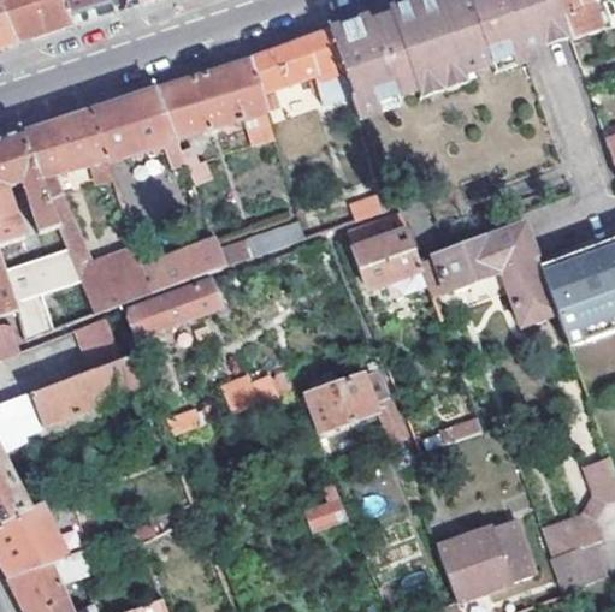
[(0,10),(15,41),(24,39),(70,24),(58,0),(0,0),(0,10)]
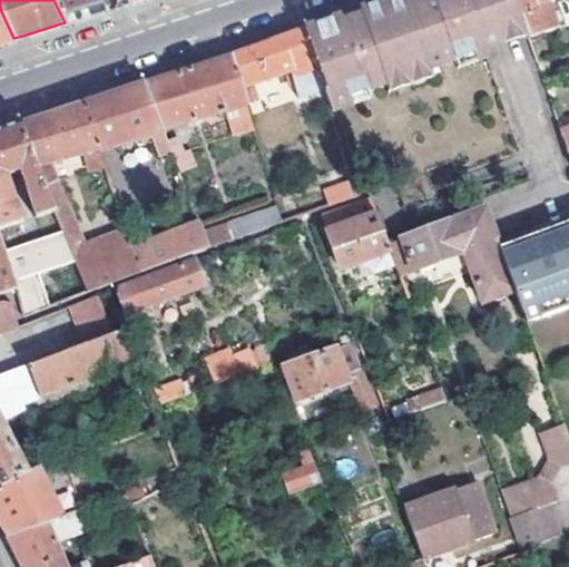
[(117,6),(128,2),(127,0),(54,0),(65,22),(117,6)]
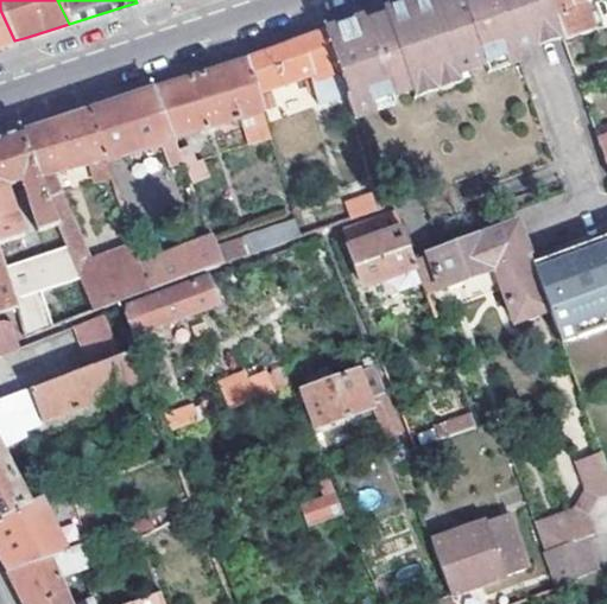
[(413,94),(456,78),(431,0),(403,0),(379,8),(381,14),(362,20),(360,16),(342,21),(322,29),(345,91),(343,93),(351,115),(372,107),(370,100),(411,84),(413,94)]
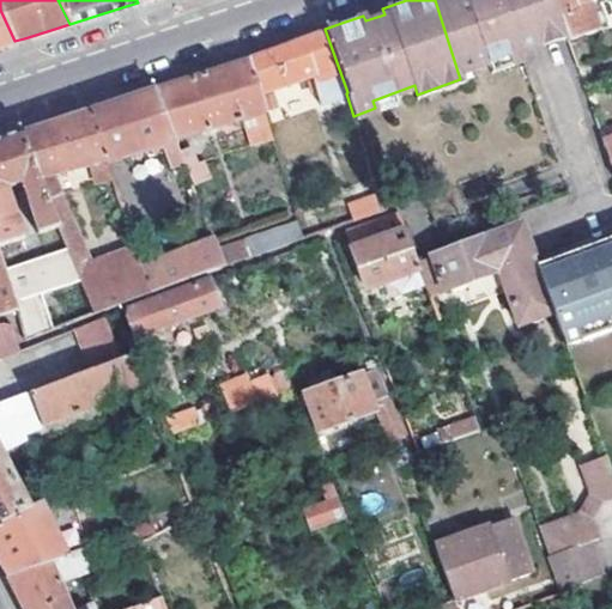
[(461,67),(500,54),(504,52),(508,62),(522,56),(519,47),(502,0),(435,0),(460,79),(464,78),(461,67)]
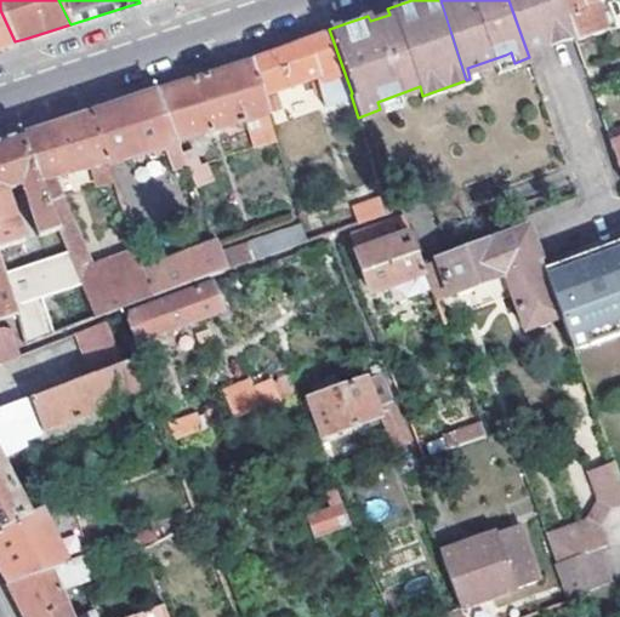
[(508,0),(525,47),(550,39),(573,30),(564,4),(562,4),(561,0),(508,0)]
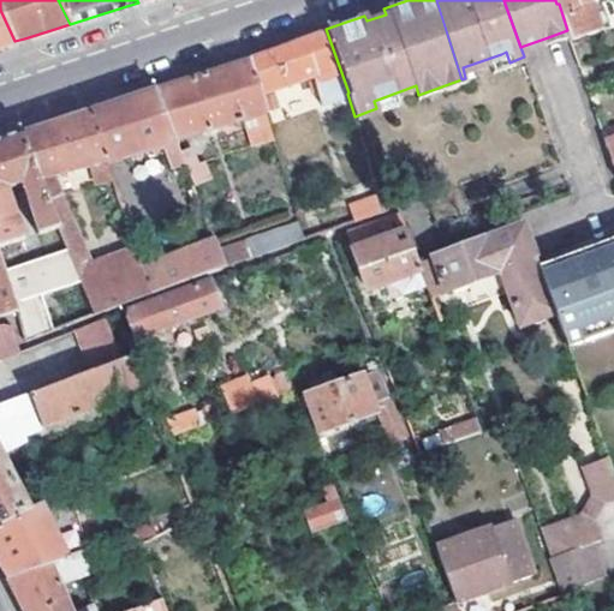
[(555,0),(556,4),(559,4),(567,30),(571,39),(601,28),(596,10),(602,7),(600,0),(555,0)]
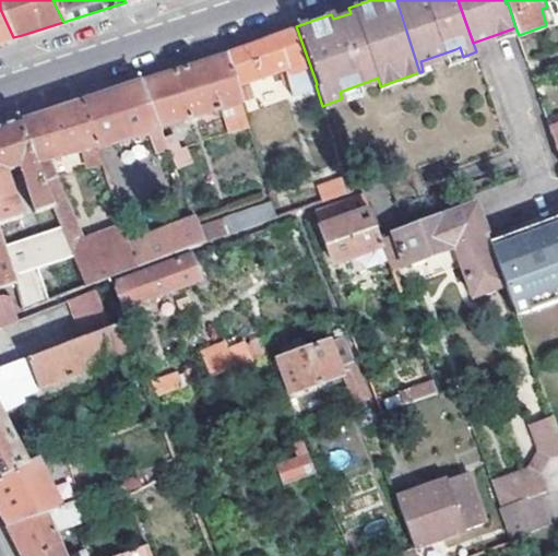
[(0,42),(13,37),(0,9),(0,42)]
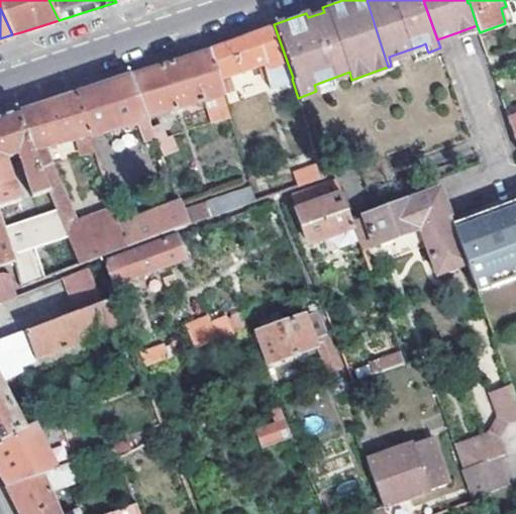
[(272,85),(292,79),(293,78),(274,24),(253,31),(210,47),(223,90),(233,87),(228,72),(263,61),(272,85)]
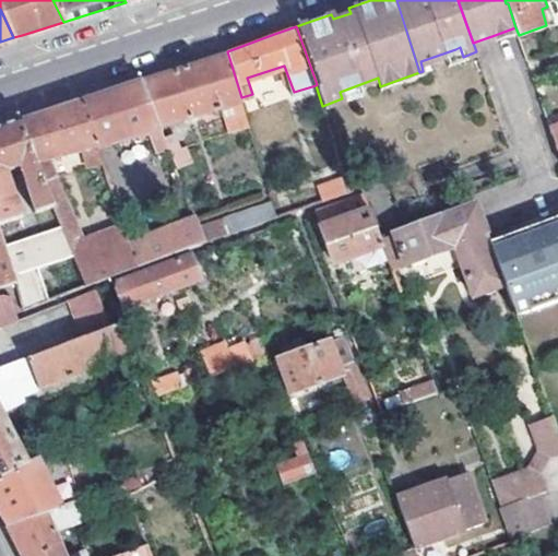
[(248,120),(241,97),(227,51),(183,66),(139,80),(157,126),(158,126),(221,105),(228,127),(248,120)]
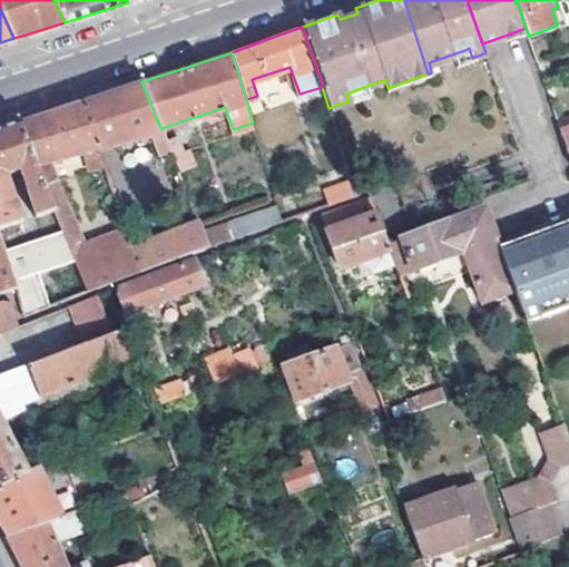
[(160,128),(141,81),(95,96),(84,100),(99,150),(150,133),(158,152),(170,148),(166,139),(162,128),(160,128)]
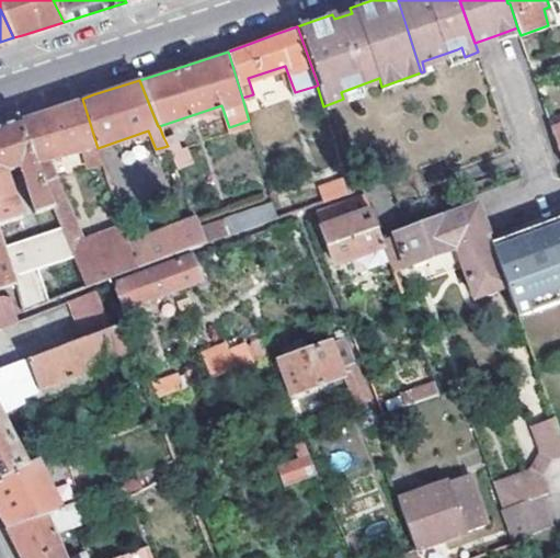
[(53,163),(98,148),(82,99),(48,109),(18,118),(53,204),(60,225),(65,234),(79,270),(86,285),(136,266),(127,241),(122,227),(84,245),(53,163)]
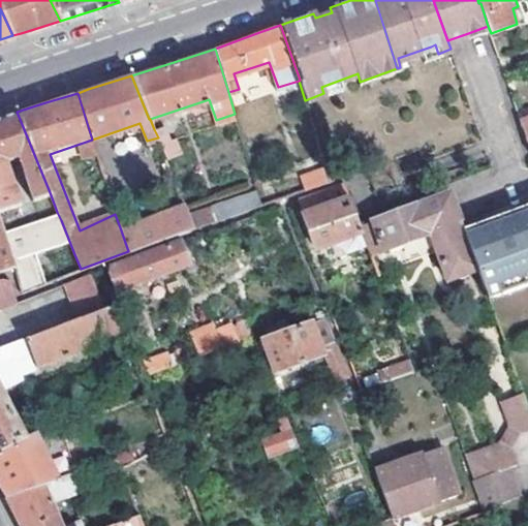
[(0,209),(20,203),(5,159),(17,156),(31,198),(50,192),(17,112),(0,117),(0,209)]
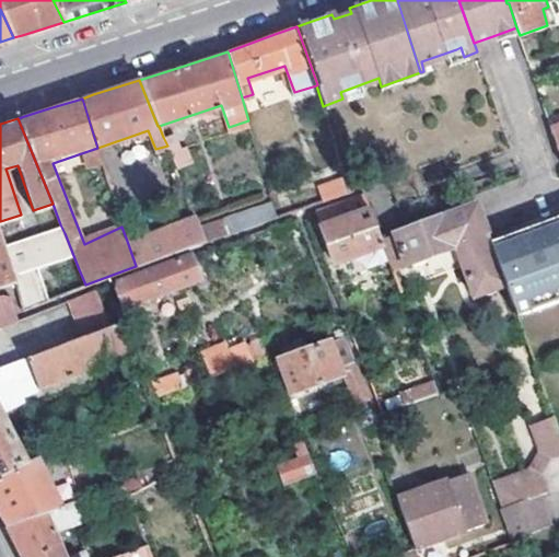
[(558,151),(558,119),(548,124),(558,151)]
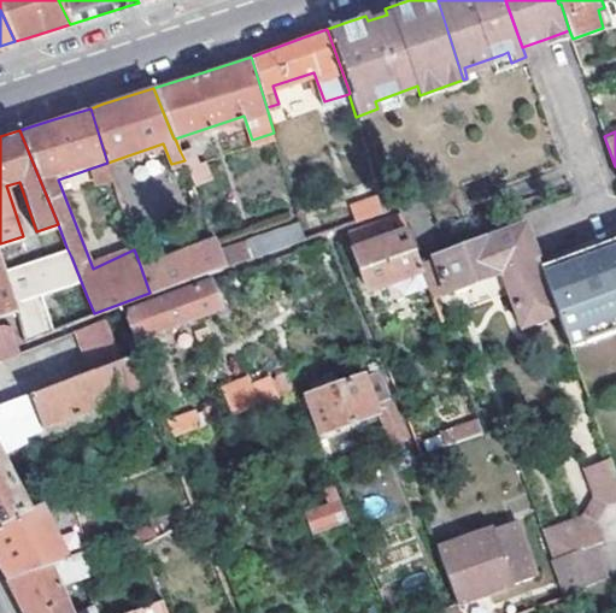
[(185,160),(185,161),(193,158),(188,147),(180,151),(185,160)]
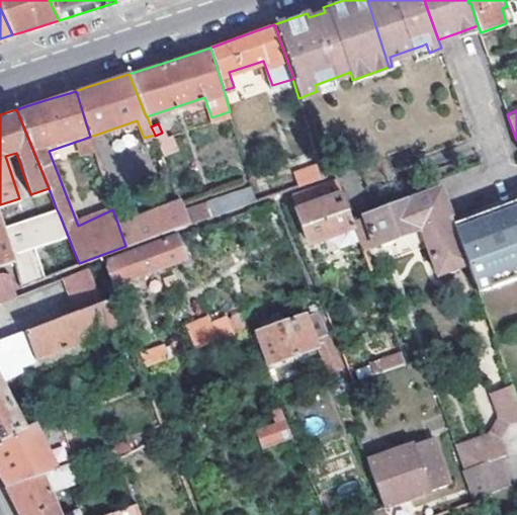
[(155,136),(161,151),(174,146),(168,131),(162,133),(155,136)]
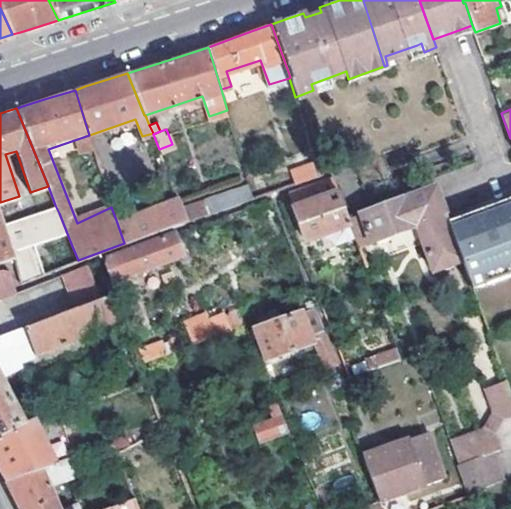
[(294,181),(317,173),(313,161),(290,170),(294,181)]
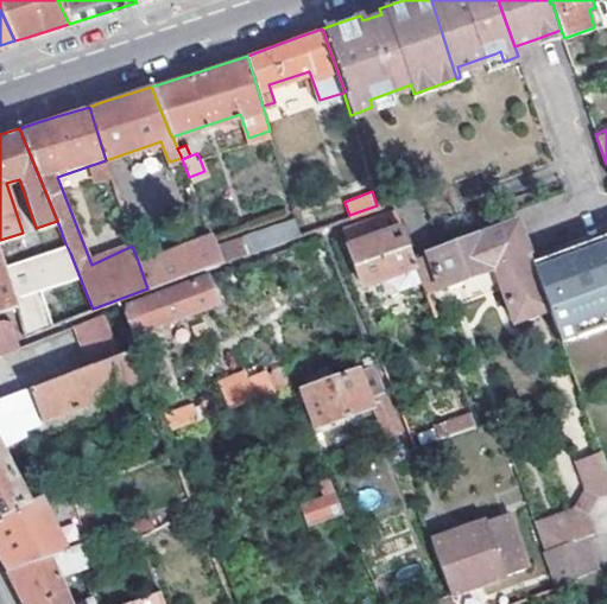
[(394,208),(342,226),(361,283),(415,264),(412,255),(394,208)]
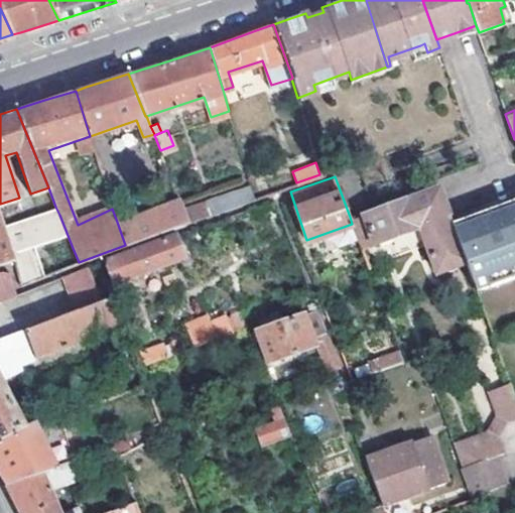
[(189,222),(211,214),(255,198),(251,185),(205,200),(183,208),(189,222)]
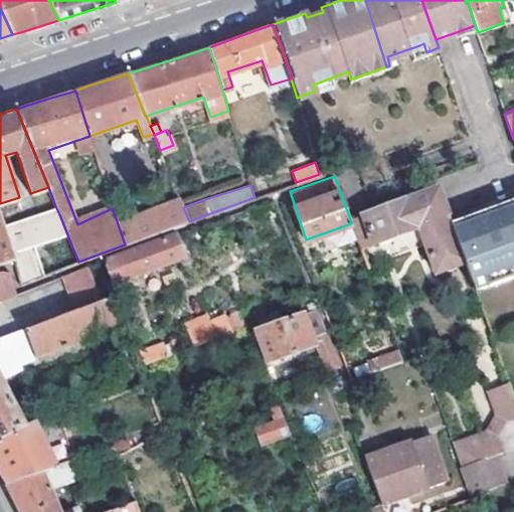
[(351,223),(361,252),(417,231),(435,276),(464,265),(448,221),(436,186),(349,216),(351,223)]
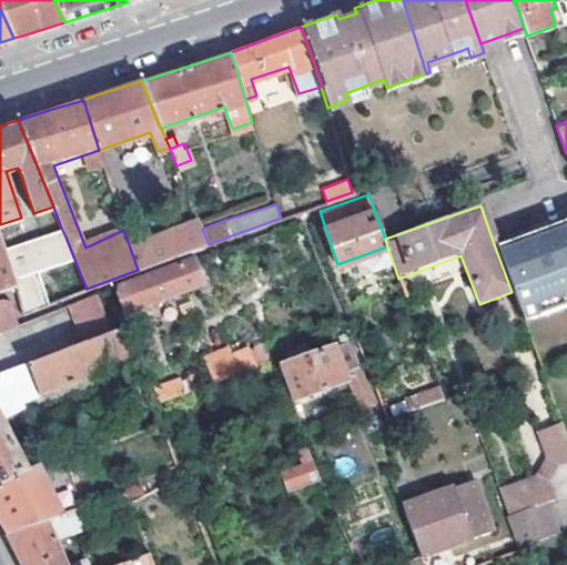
[(566,218),(494,244),(512,292),(525,326),(566,311),(566,218)]
